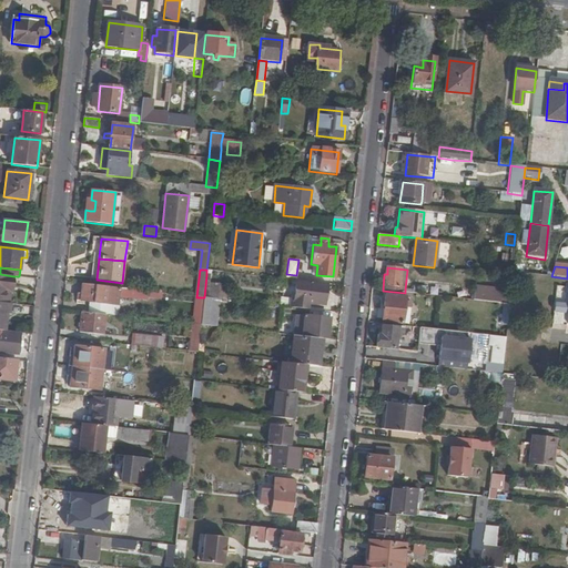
[(0,302),(7,304),(8,287),(12,287),(13,276),(0,274),(0,302)]
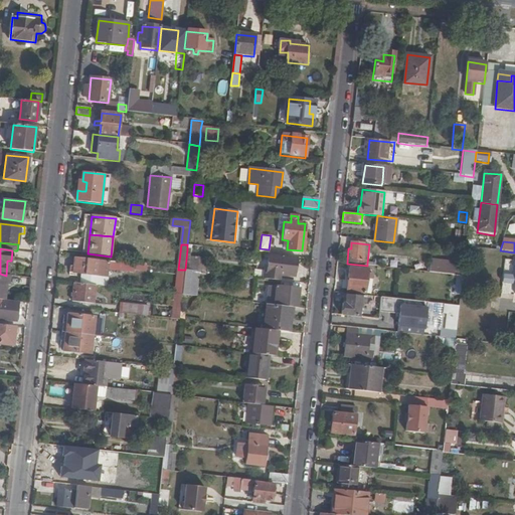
[(294,276),(296,258),(269,253),(267,272),(265,272),(264,280),(278,281),(279,275),(294,276)]
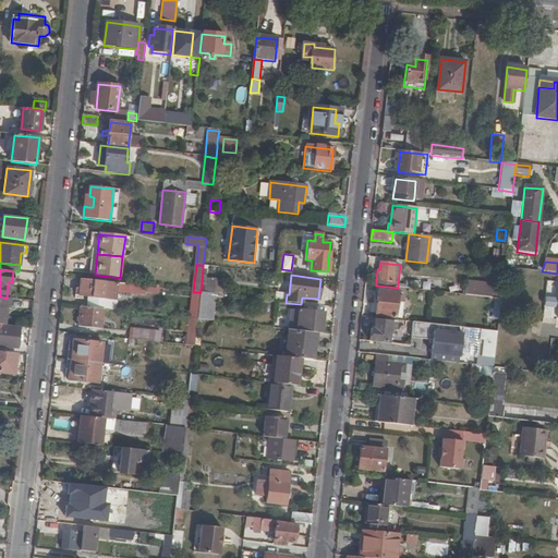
[(215,294),(222,295),(223,279),(207,278),(205,293),(215,294)]
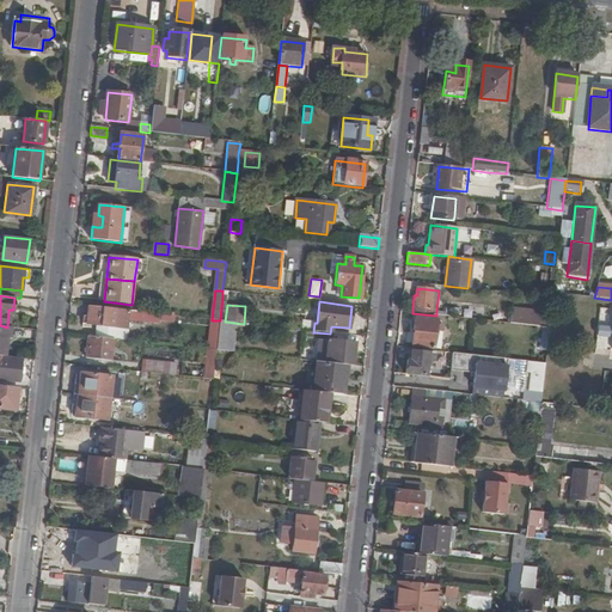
[(160,320),(161,314),(129,311),(89,306),(87,323),(97,324),(95,337),(115,340),(127,341),(129,319),(160,323),(160,320)]
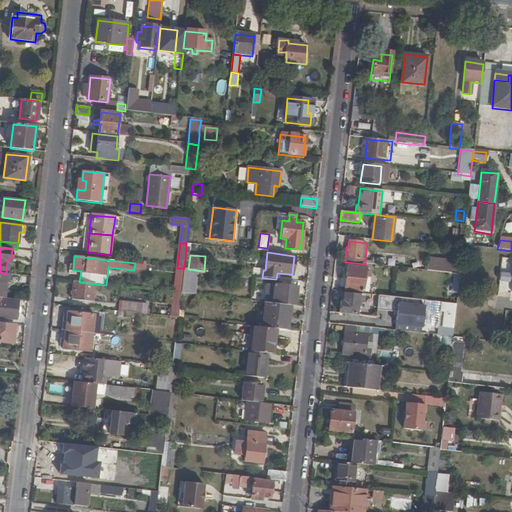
[(451,274),(452,274),(453,262),(430,260),(429,271),(451,274)]
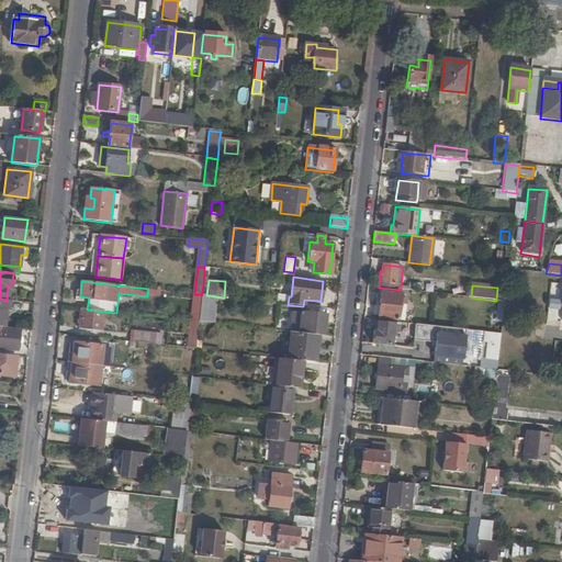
[(561,289),(561,290),(560,299),(548,298),(547,312),(561,313),(561,289)]
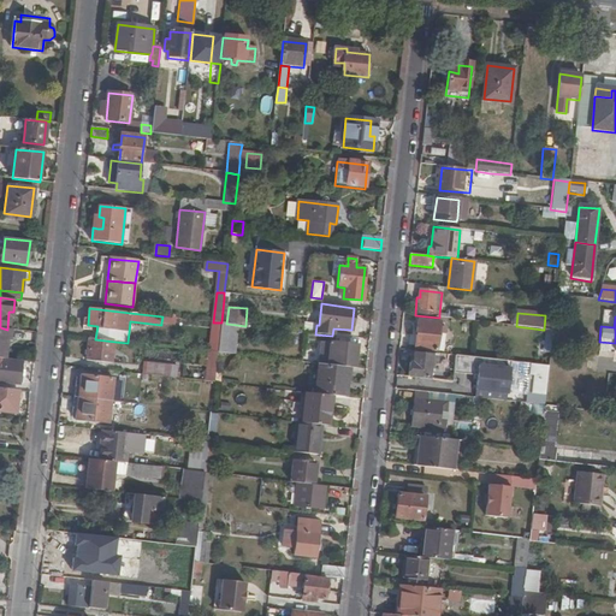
[(218,354),(221,323),(213,323),(209,353),(218,354)]
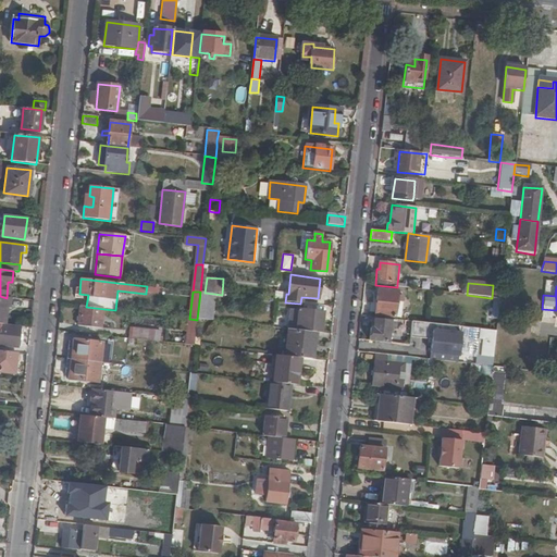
[(205,293),(200,292),(197,320),(208,321),(210,302),(213,302),(214,294),(205,293)]
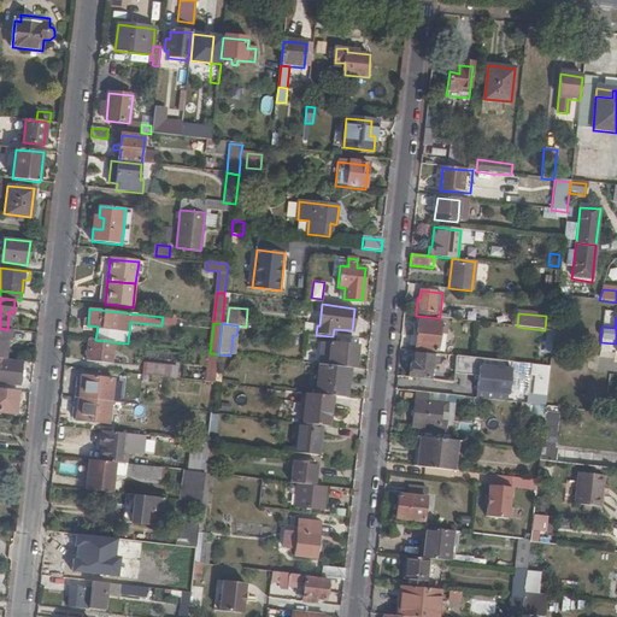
[(416,346),(415,352),(436,354),(439,336),(445,336),(445,330),(440,329),(440,325),(418,323),(417,338),(407,336),(406,346),(416,346)]
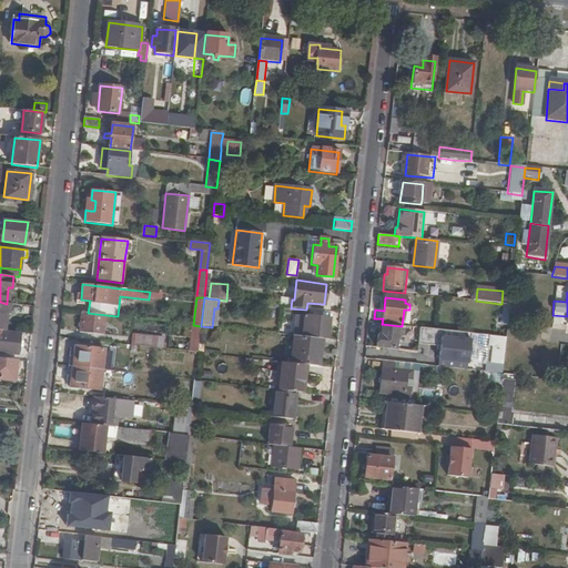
[(0,330),(2,331),(3,313),(9,313),(10,304),(7,304),(0,302),(0,330)]
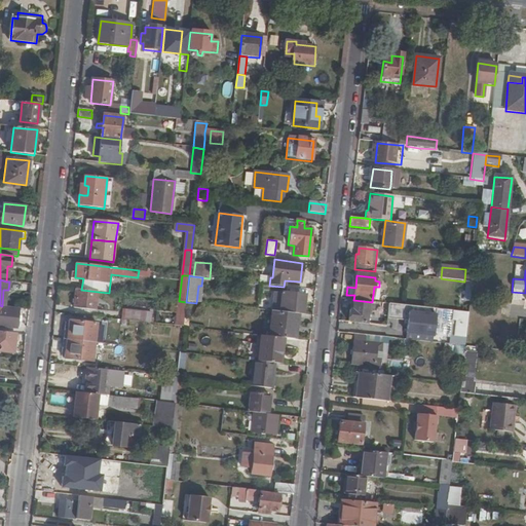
[(464,293),(471,293),(472,282),(464,282),(463,282),(463,286),(465,286),(464,293)]
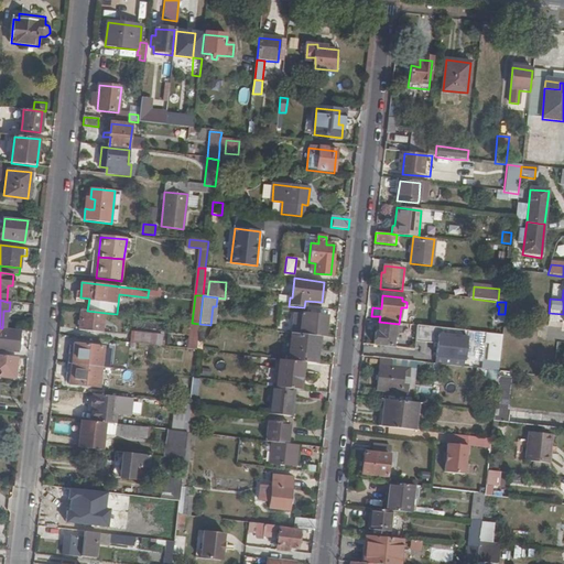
[(87,311),(82,311),(79,329),(104,333),(106,313),(87,311)]
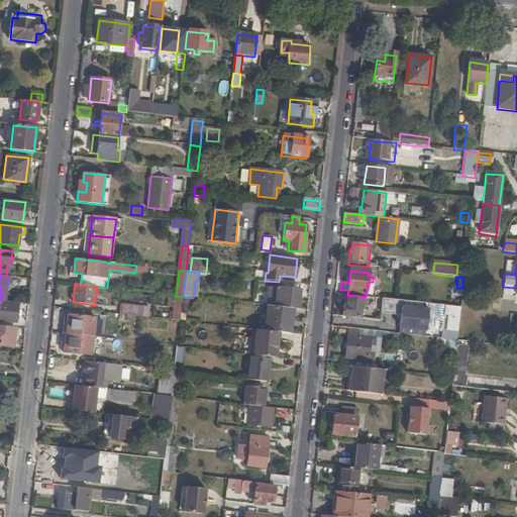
[(269,307),(275,307),(295,310),(298,310),(300,291),(277,288),(277,289),(270,288),(267,306),(269,307)]
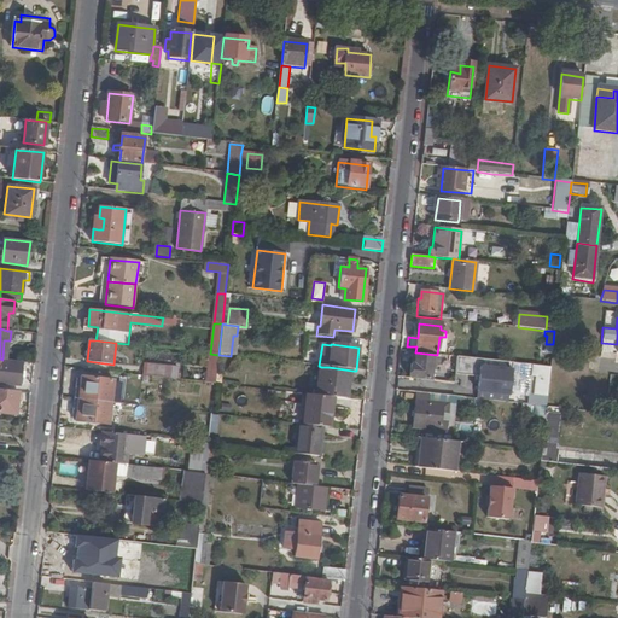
[(207,383),(215,384),(216,373),(219,355),(210,354),(207,383)]
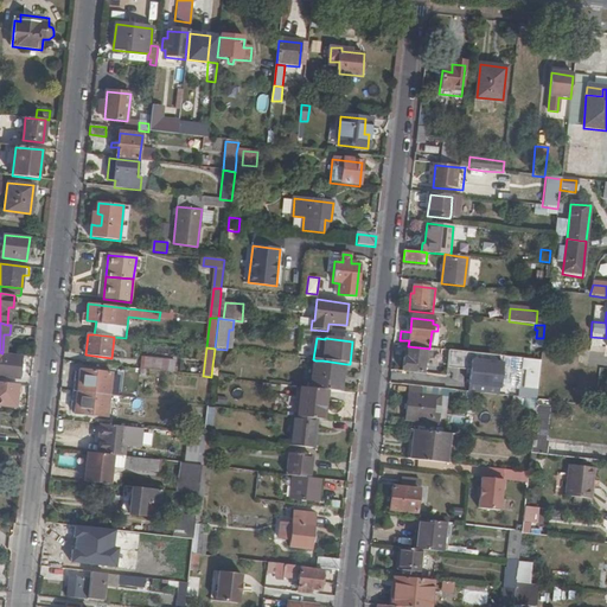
[(409,350),(408,358),(404,358),(402,371),(422,372),(423,360),(428,360),(428,356),(425,356),(425,351),(409,350)]
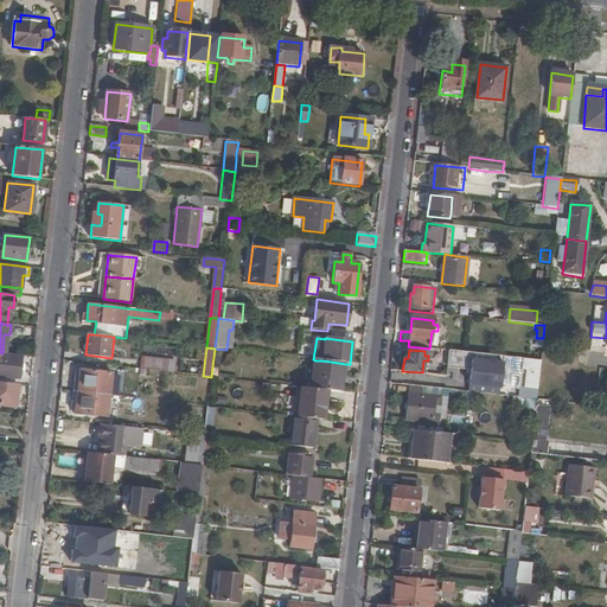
[(504,356),(449,351),(448,368),(471,370),(470,383),(500,387),(504,356)]
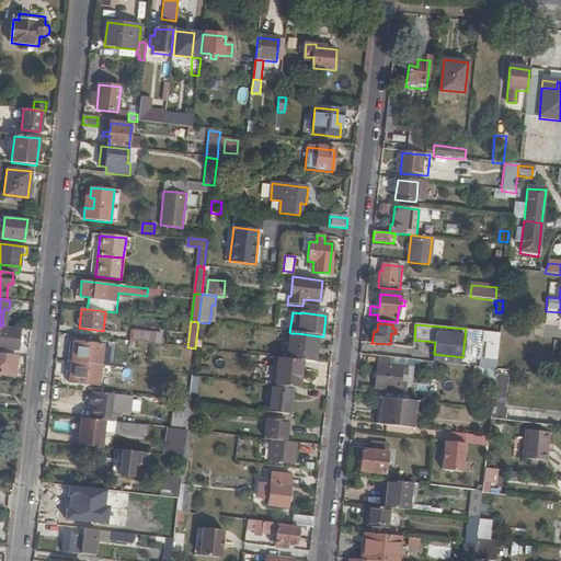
[(0,325),(0,332),(1,332),(0,336),(0,335),(0,347),(19,350),(20,343),(20,338),(21,329),(2,327),(0,325)]
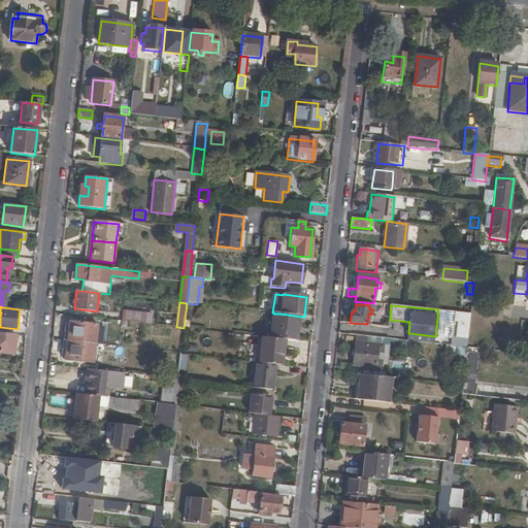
[(453,310),(452,345),(468,345),(469,311),(453,310)]
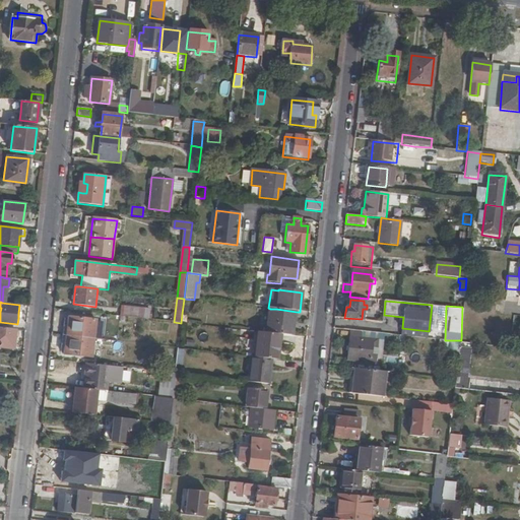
[(125,307),(123,316),(140,318),(141,308),(125,307)]
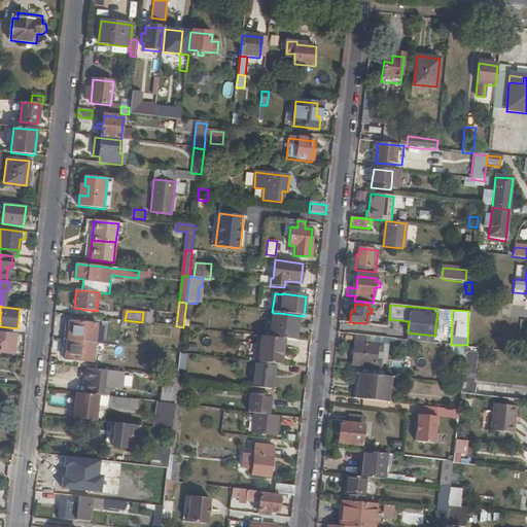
[(143,312),(142,322),(151,323),(152,313),(143,312)]
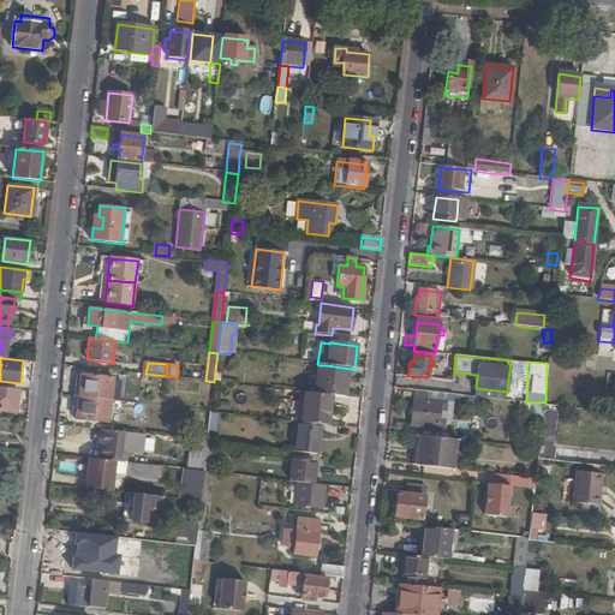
[(332,395),(348,396),(351,369),(327,365),(320,365),(317,393),(332,395)]
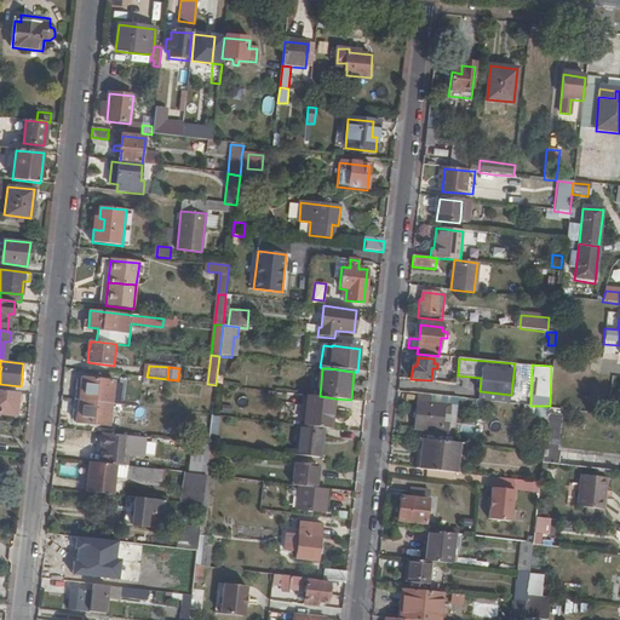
[(82,388),(81,400),(112,403),(114,380),(81,378),(80,388),(82,388)]
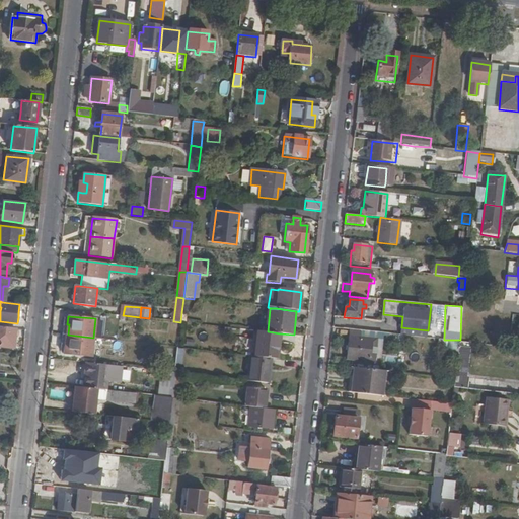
[(344,321),(343,328),(350,329),(359,330),(361,331),(368,331),(369,324),(344,321)]
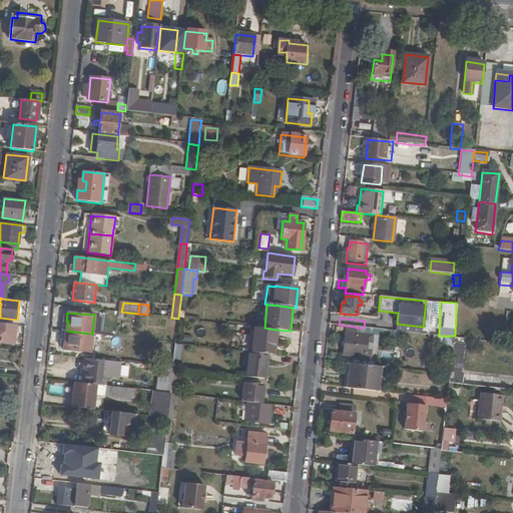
[(15,325),(0,323),(0,342),(13,344),(15,325)]
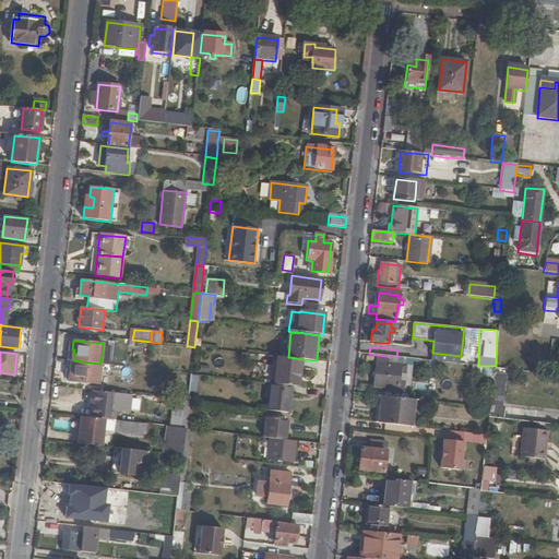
[(387,356),(377,355),(373,388),(404,392),(405,385),(407,367),(388,365),(389,357),(387,356)]
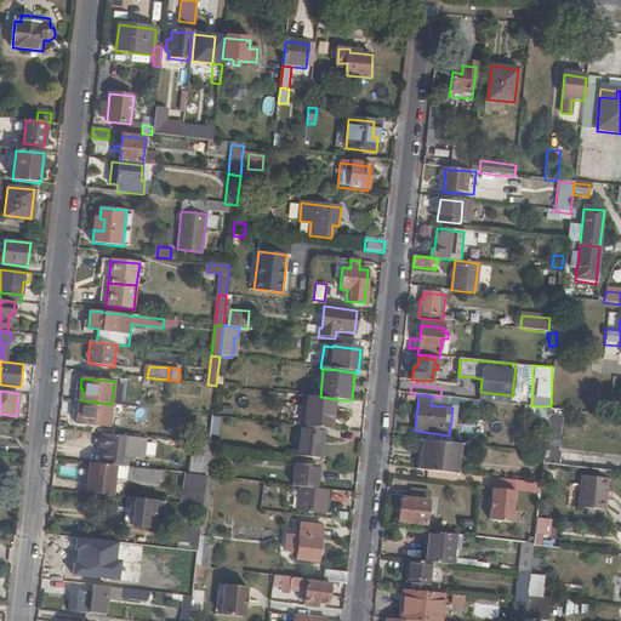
[(325,428),(331,428),(335,399),(320,397),(308,396),(305,425),(325,428)]
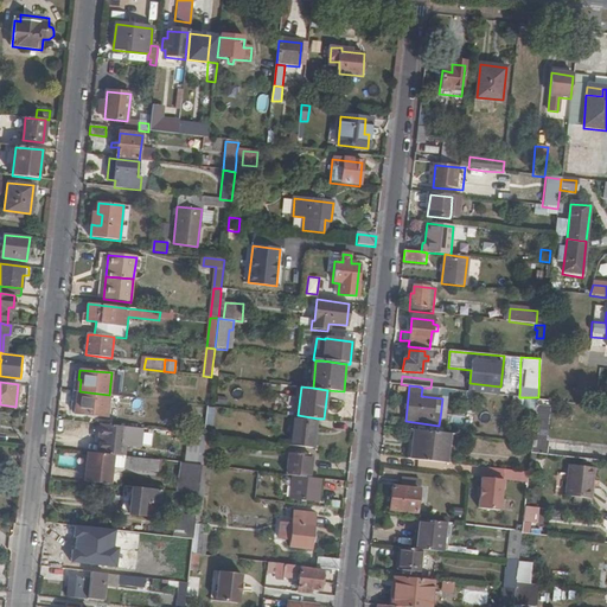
[(448,398),(448,390),(430,388),(422,388),(421,396),(442,398),(447,398),(448,398)]
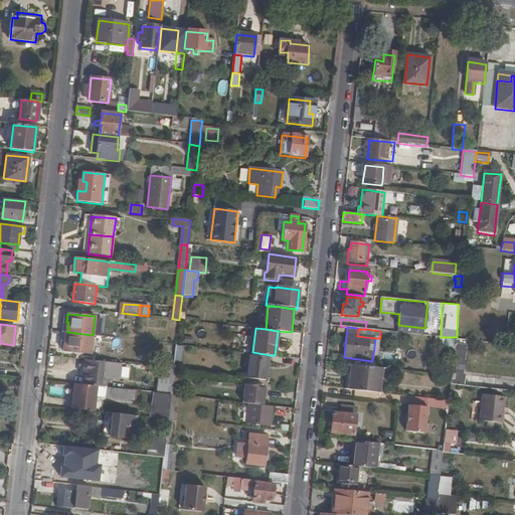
[(64,341),(63,351),(91,354),(93,335),(67,332),(66,341),(64,341)]
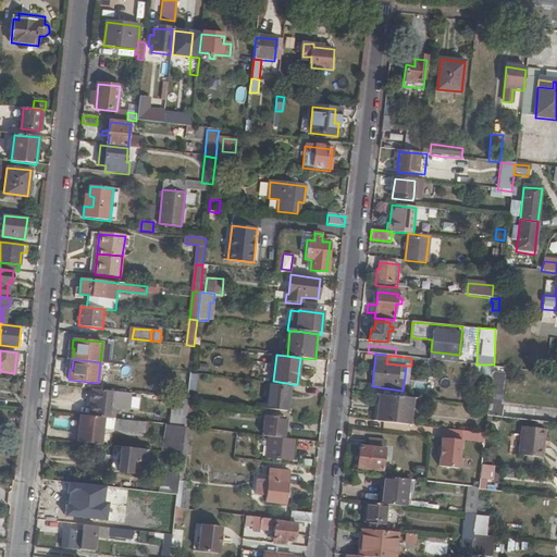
[(486,418),(500,419),(502,406),(499,406),(504,373),(492,372),(487,407),(486,416),(486,418)]
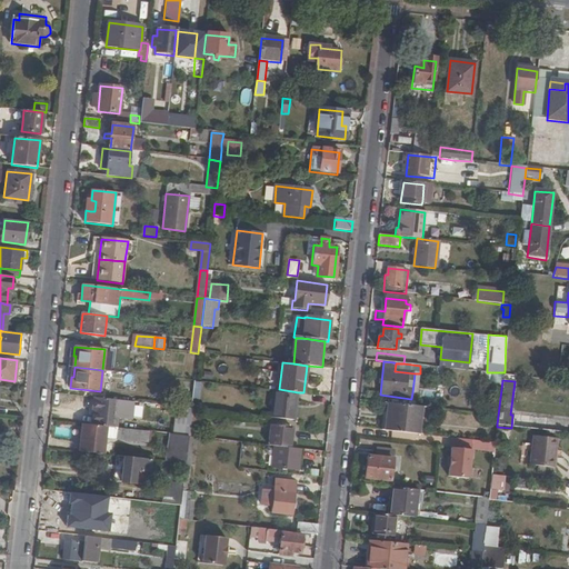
[(272,417),(296,420),(298,392),(279,389),(276,389),(272,417)]
